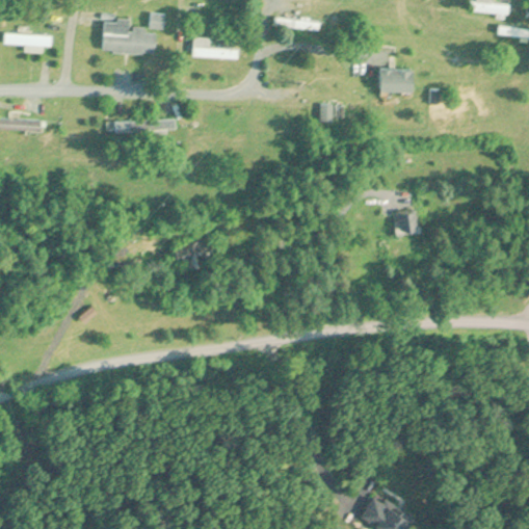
[(509,5),(492,3),(492,0),(472,0),(472,12),(508,16),(509,5)]
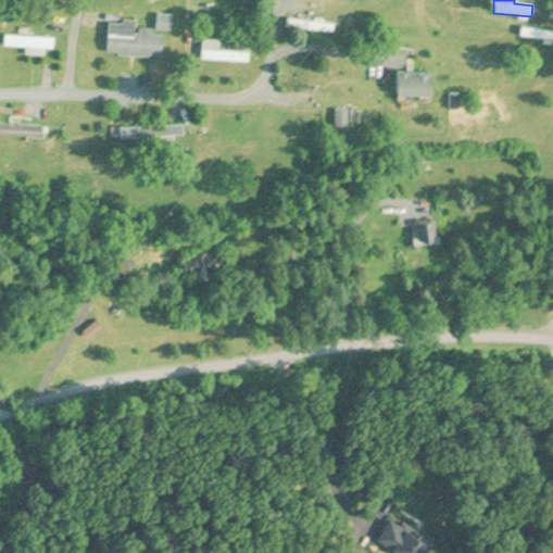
[(108,57),(162,58),(162,36),(150,36),(151,27),(108,26),(108,57)]
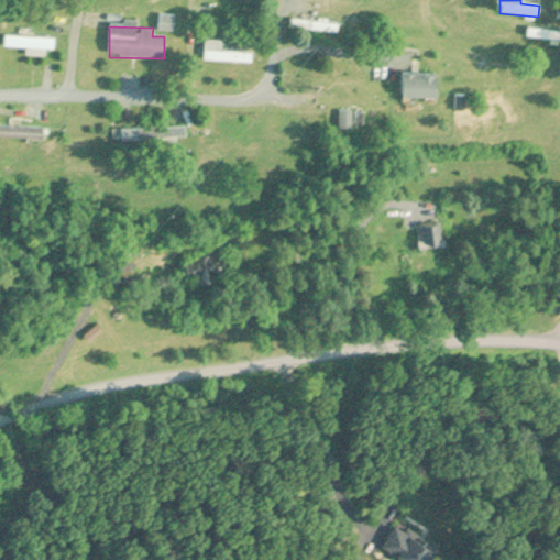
[(25,48),(25,56),(46,56),(46,37),(3,37),(3,47),(25,48)]
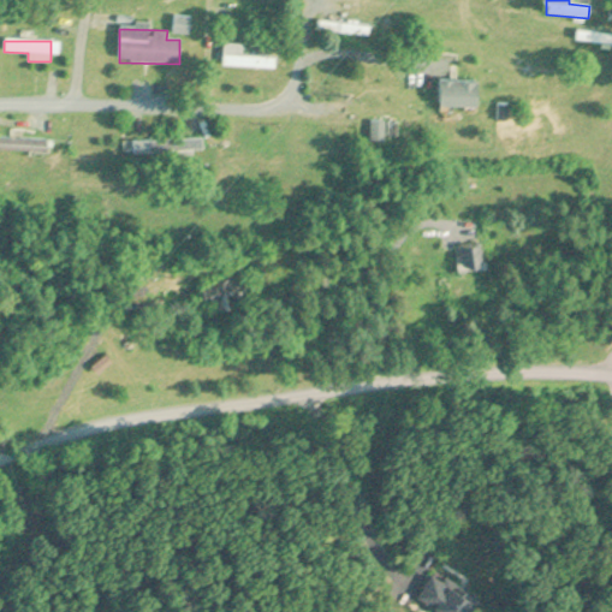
[(274,58),(242,57),(242,46),(223,45),(221,66),(274,69),(274,58)]
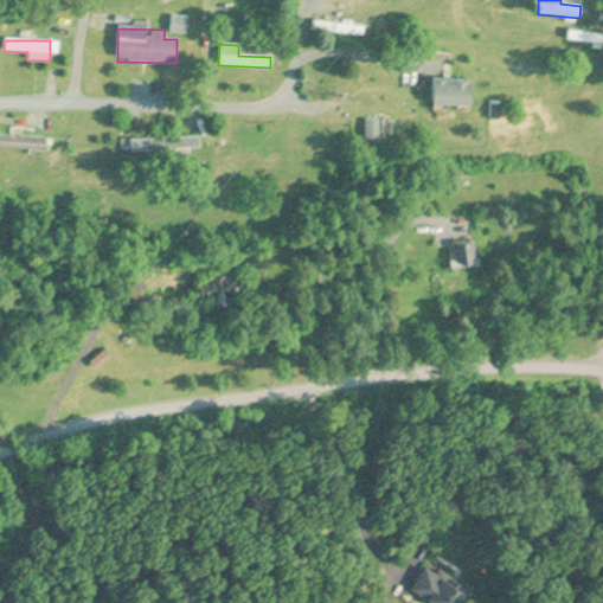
[(432,102),(472,102),(472,77),(432,77),(432,102)]
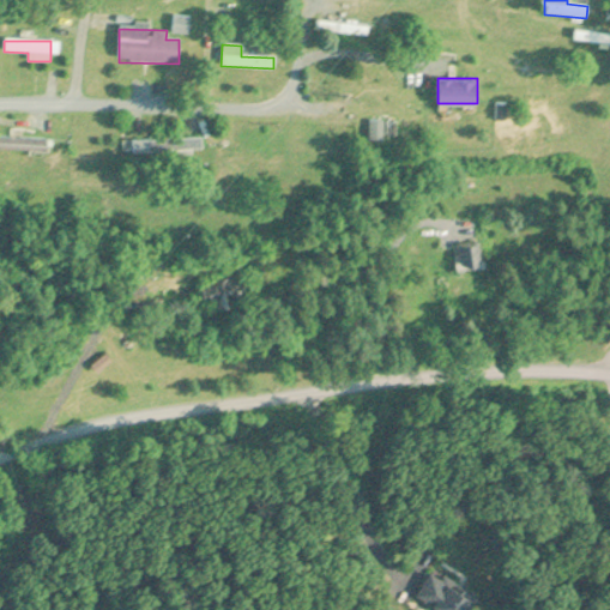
[(381,139),(381,124),(372,124),(372,139),(381,139)]
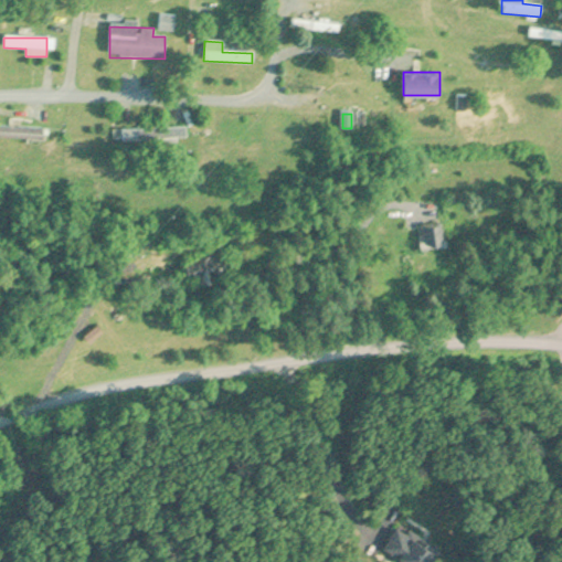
[(43,127),(0,126),(0,136),(43,137),(43,127)]
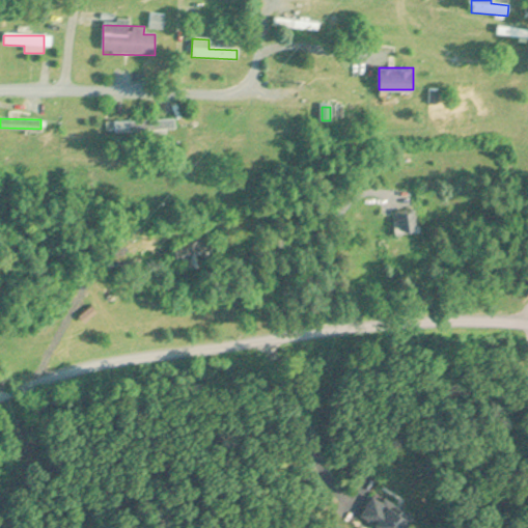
[(111,119),(111,132),(174,132),(174,119),(111,119)]
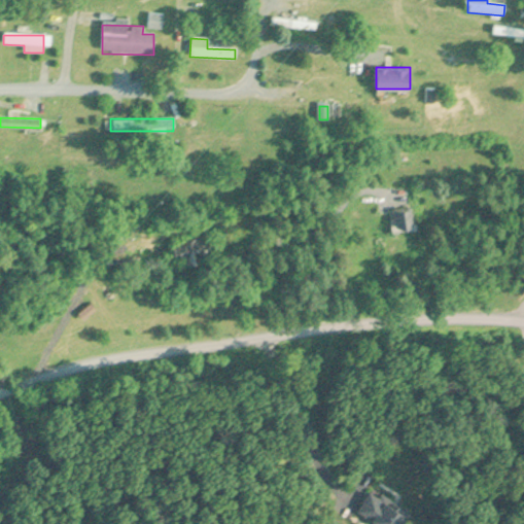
[(412,209),(395,209),(395,226),(412,226),(412,209)]
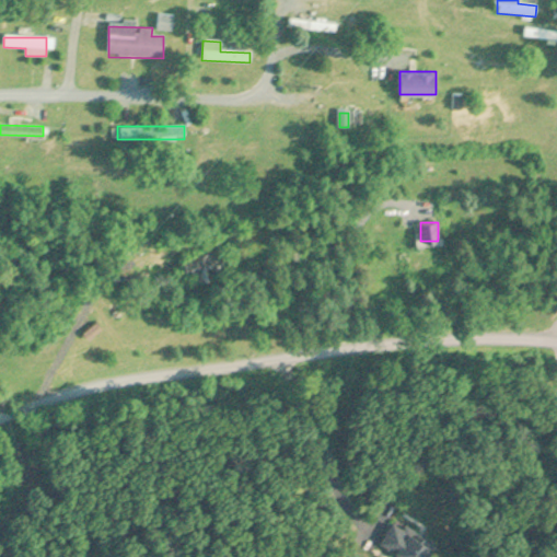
[(122,263),(125,277),(171,267),(169,254),(122,263)]
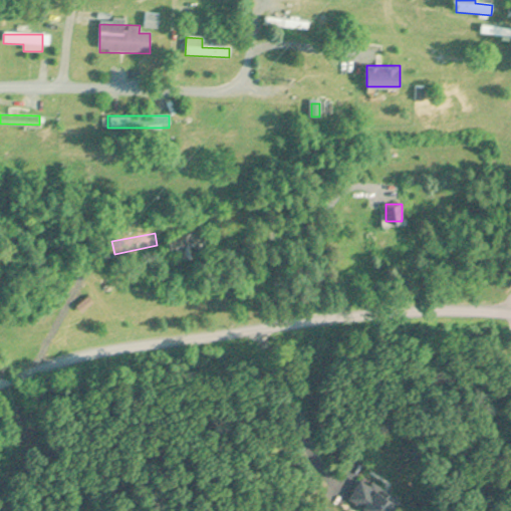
[(192,242),(190,242),(190,234),(168,234),(168,256),(192,256),(192,242)]
